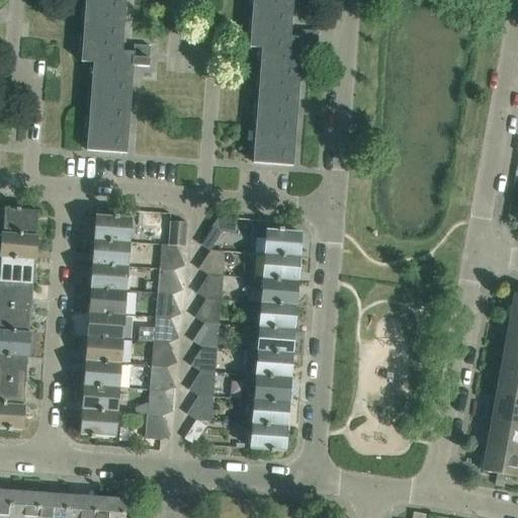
[(122,53),(125,0),(85,0),(81,63),(93,64),(87,151),(126,154),(134,67),(149,68),(151,47),(135,46),(134,54),(122,53)]
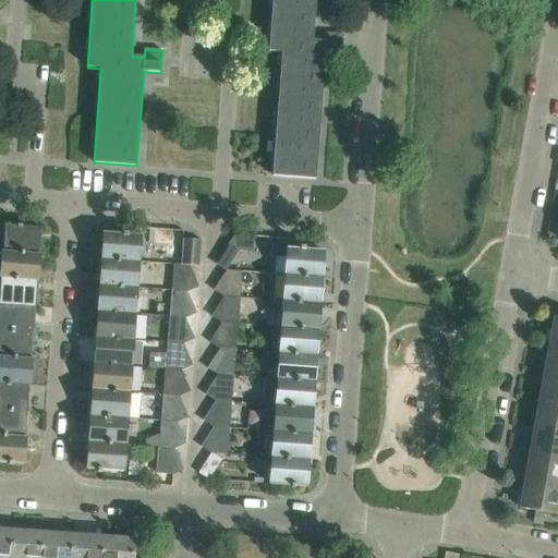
[(316,179),(325,56),(341,57),(343,35),(326,33),(325,41),(313,40),(315,0),(273,0),(269,51),(282,52),(273,177),(316,179)]
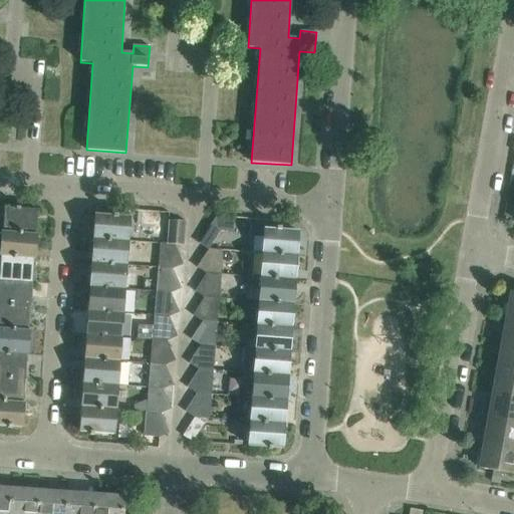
[(36,235),(37,210),(20,209),(20,208),(16,207),(16,209),(5,208),(3,232),(36,235)]
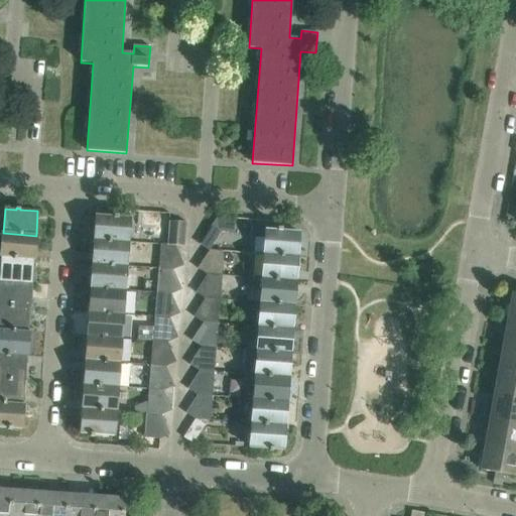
[(128,243),(130,218),(118,217),(118,216),(114,216),(114,217),(97,216),(95,240),(128,243)]
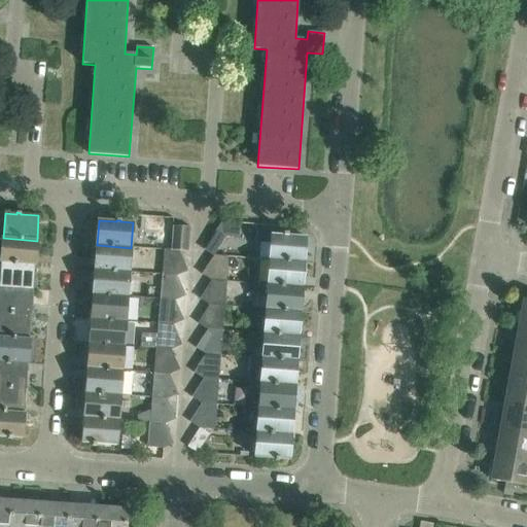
[(188,251),(190,229),(190,227),(173,225),(171,250),(179,251),(188,251)]
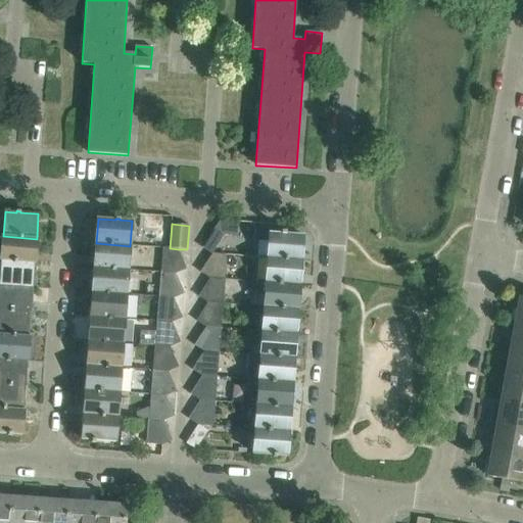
[(212,254),(212,253),(225,235),(215,229),(202,248),(212,254)]
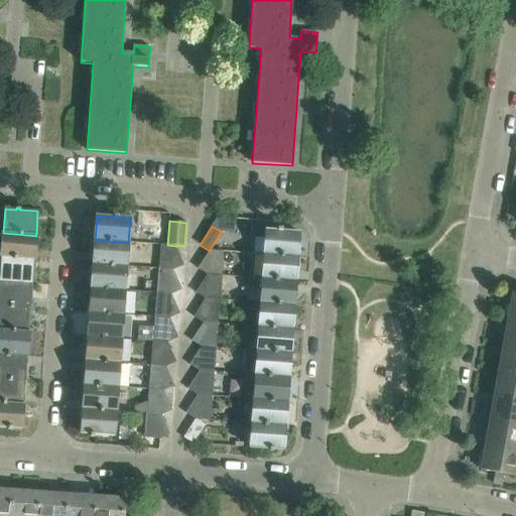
[(297,257),(299,232),(282,231),(282,229),(277,228),(277,231),(266,230),(265,239),(255,238),(254,254),(264,254),(297,257)]
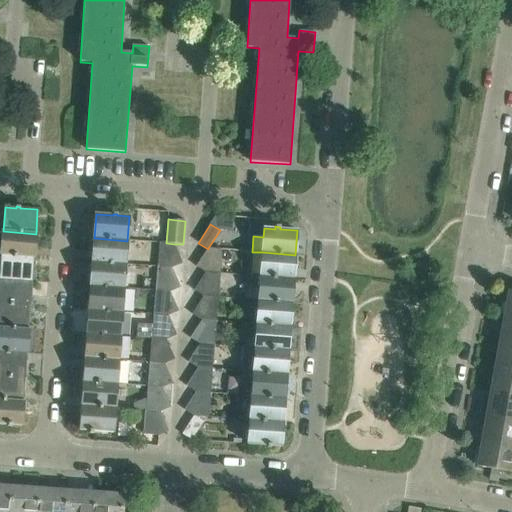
[(34,258),(36,234),(3,231),(1,255),(34,258)]
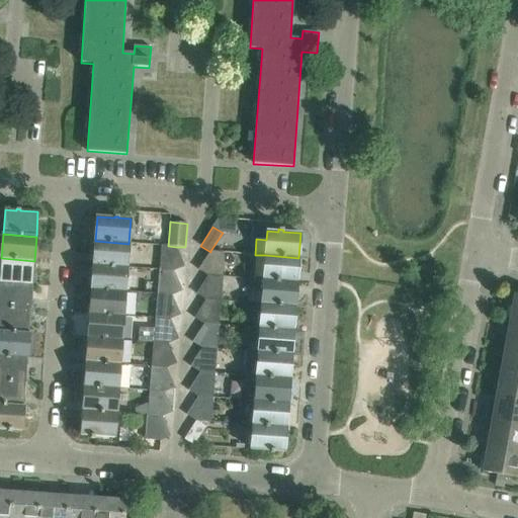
[(126,268),(128,244),(95,241),(93,265),(126,268)]
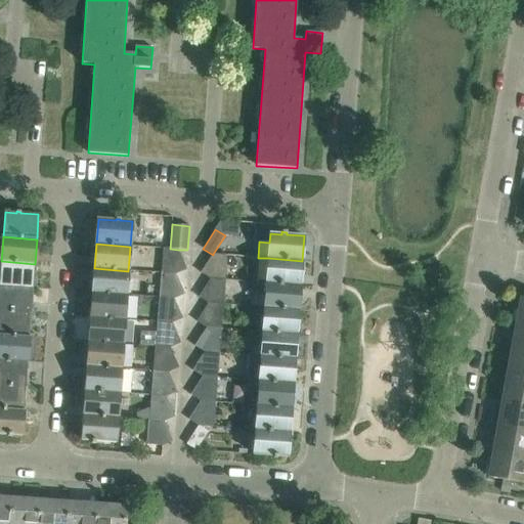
[(186,270),(178,250),(170,249),(163,249),(161,273),(176,274),(186,270)]
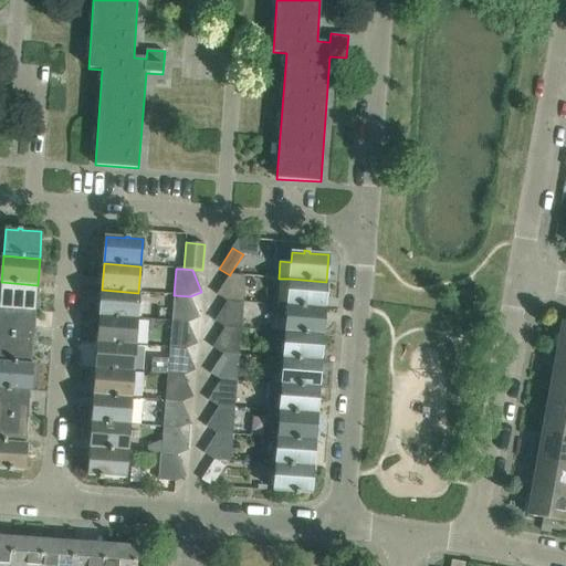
[(243,302),(245,275),(230,274),(230,275),(217,294),(228,302),(228,301),(243,302)]
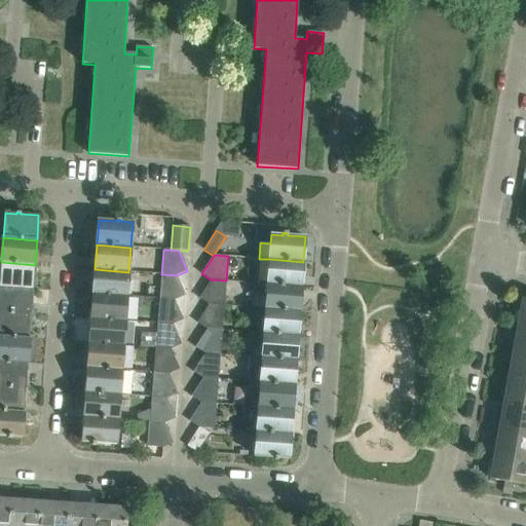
[(301,287),(303,262),(269,259),(267,284),(301,287)]
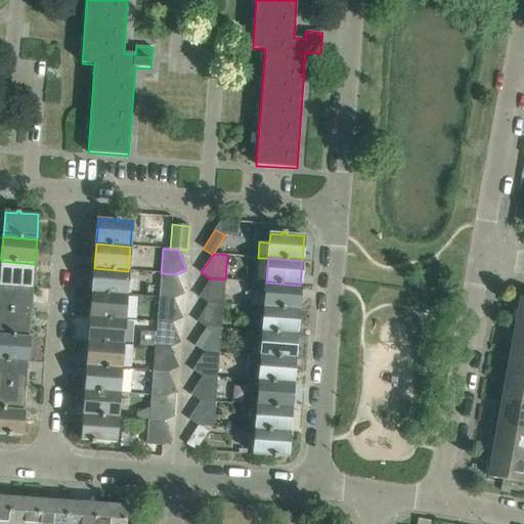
[(0,286),(33,288),(35,264),(1,261),(0,276),(0,286)]
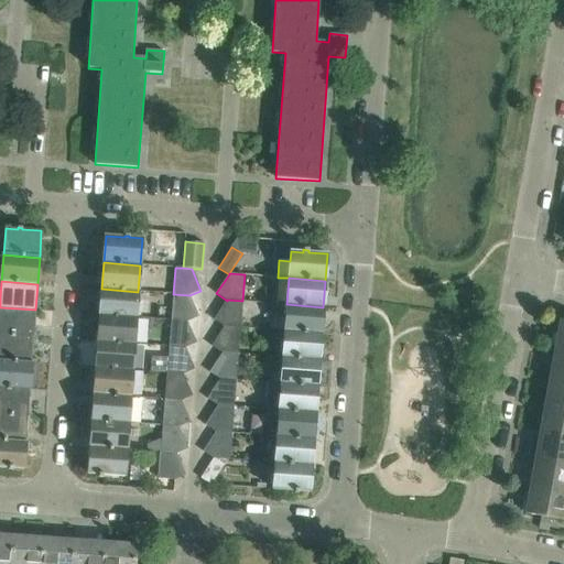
[(136,318),(138,292),(101,289),(100,315),(136,318)]
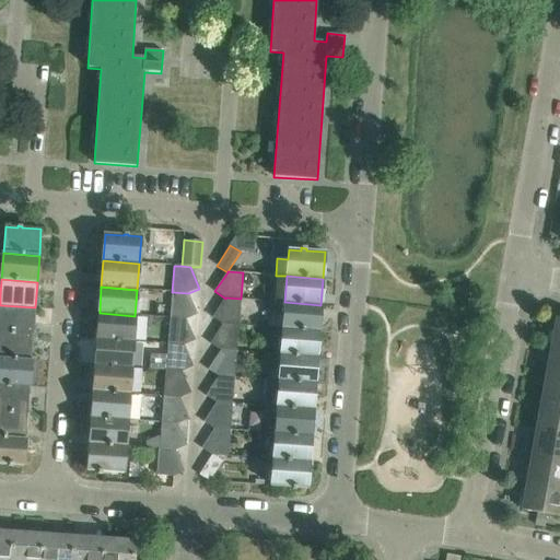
[(198,315),(188,293),(172,292),(170,318),(186,319),(198,315)]
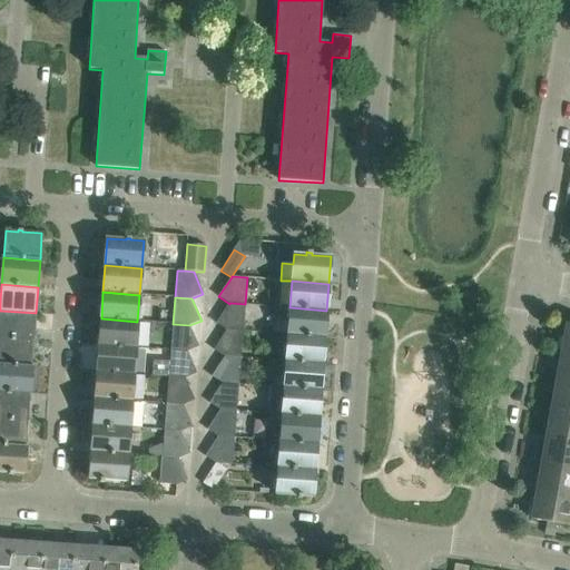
[(243,331),(245,304),(229,303),(229,304),(216,323),(227,330),(243,331)]
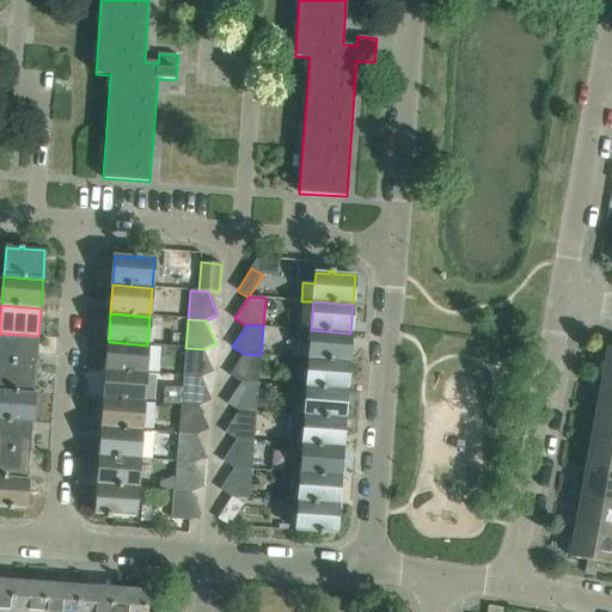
[(350,334),(311,330),(297,329),(297,341),(311,342),(310,359),(348,362),(350,334)]
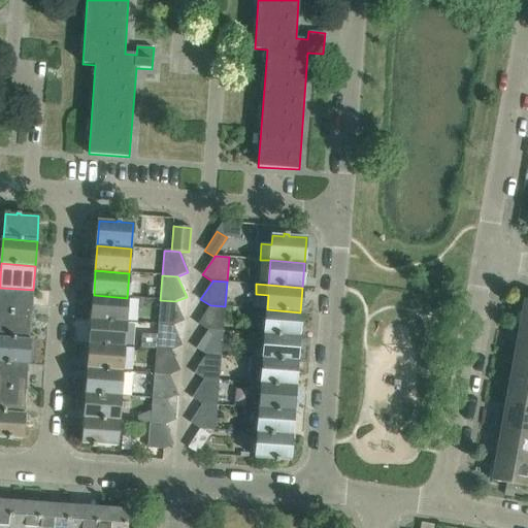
[(33,290),(0,288),(0,312),(31,315),(33,290)]
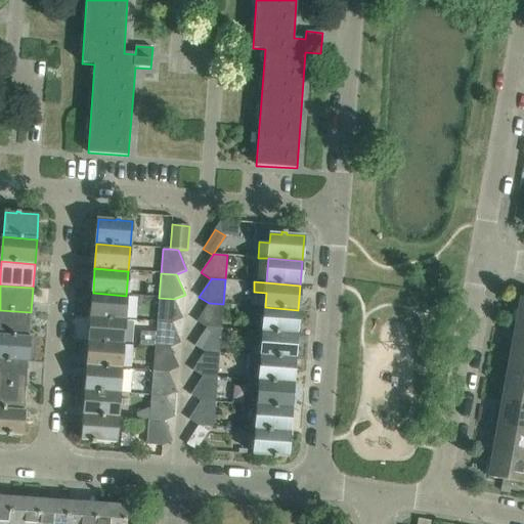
[(125,319),(126,296),(93,293),(91,317),(125,319)]
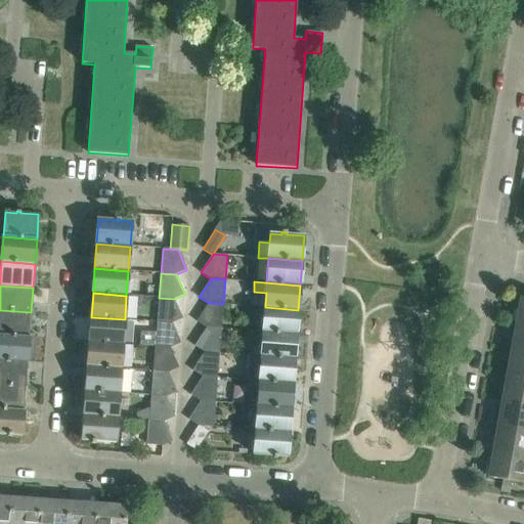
[(183,319),(174,299),(159,298),(157,322),(172,323),(183,319)]
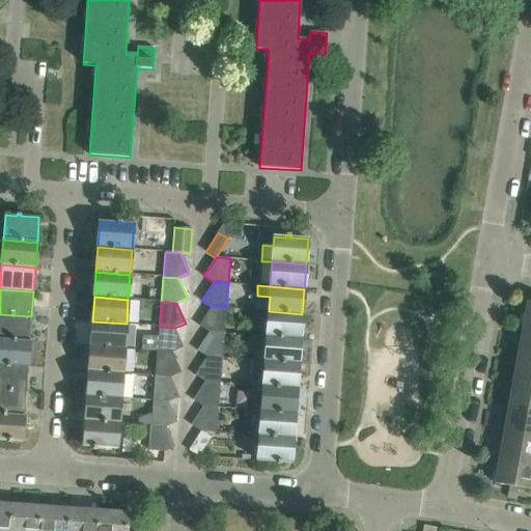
[(224,333),(226,308),(212,307),(199,326),(210,332),(224,333)]
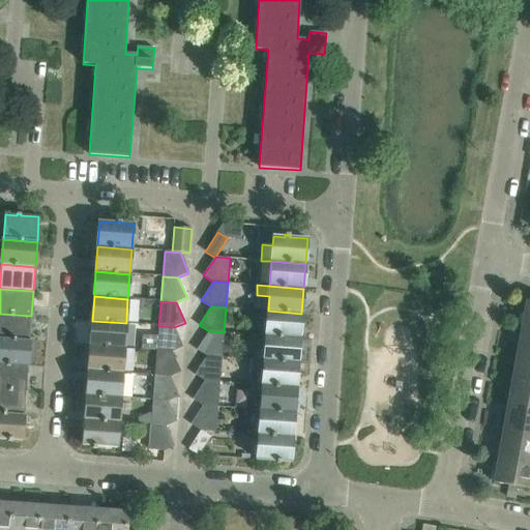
[(299,339),(301,314),(268,311),(266,335),(299,339)]
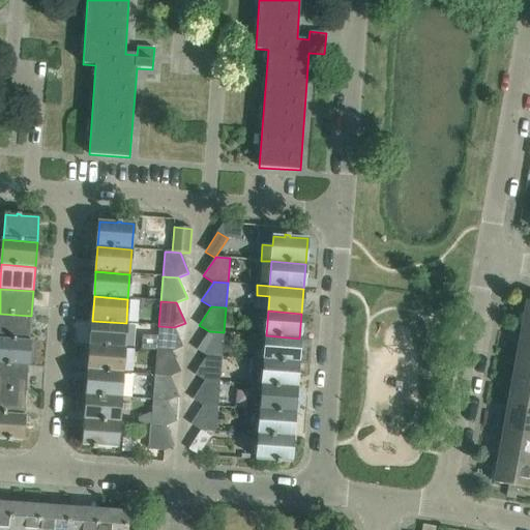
[(0,339),(30,341),(31,316),(0,314),(0,339)]
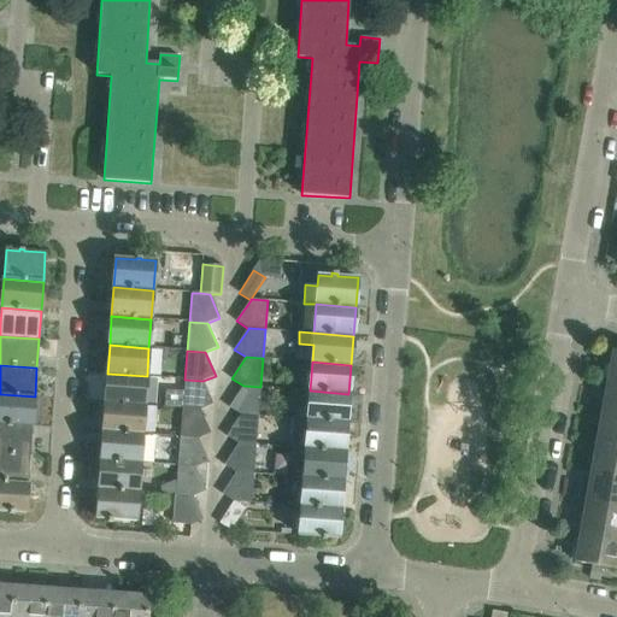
[(145,405),(147,376),(107,374),(105,403),(145,405)]
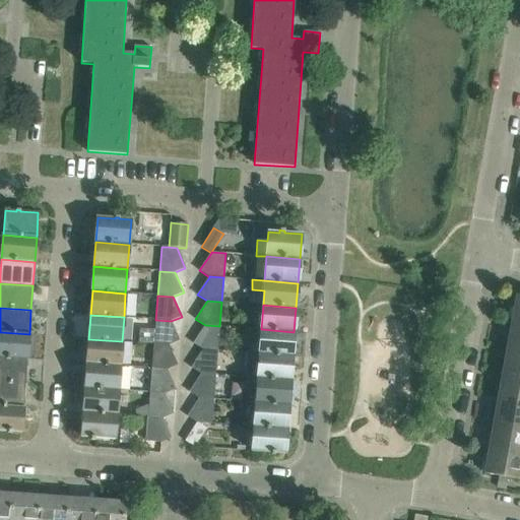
[(180,340),(171,321),(155,320),(153,343),(169,345),(180,340)]
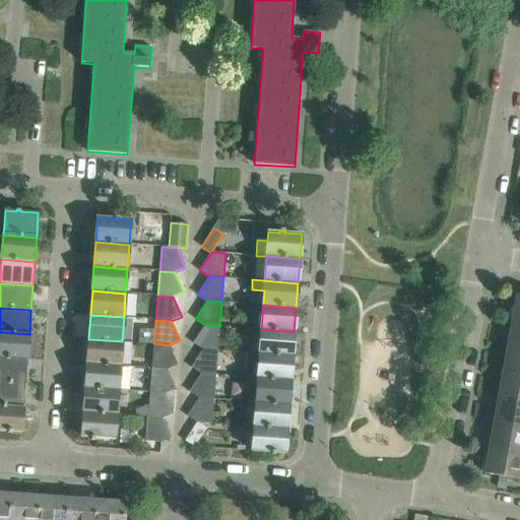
[(519,348),(519,322),(512,321),(507,346),(519,348)]
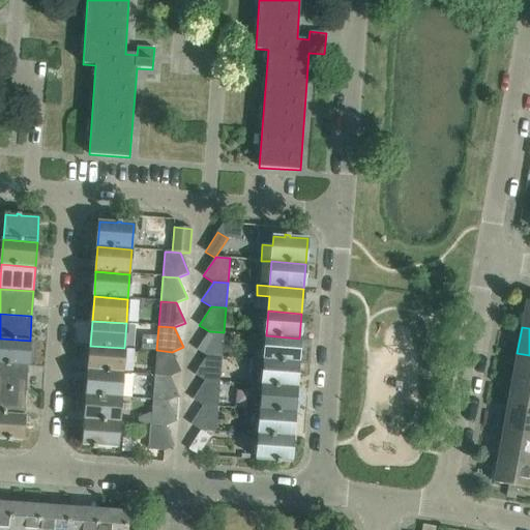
[(222,357),(224,332),(209,331),(197,350),(207,356),(222,357)]
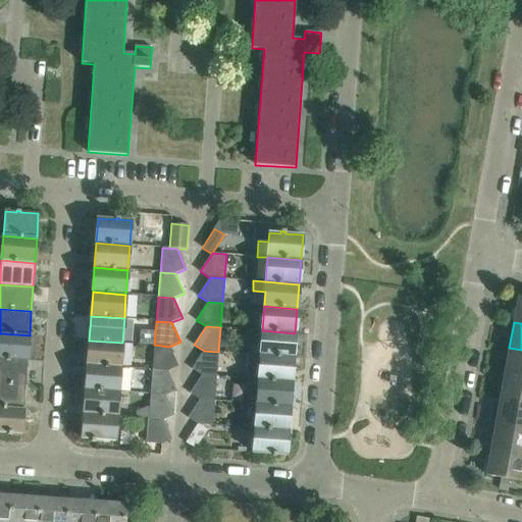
[(294,358),(295,333),(262,330),(260,355),(294,358)]
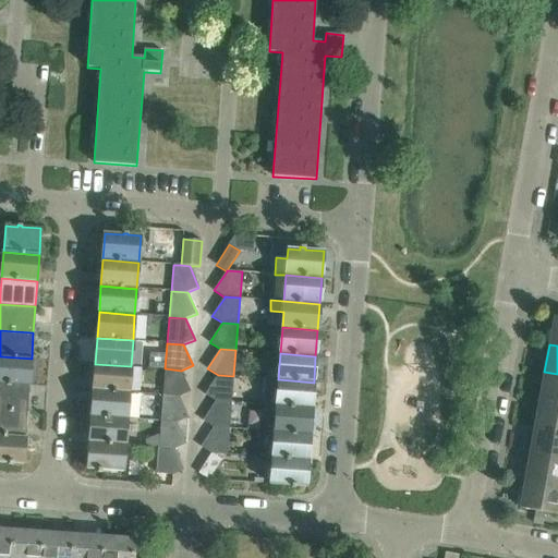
[(39,360),(32,359),(0,356),(0,383),(29,386),(29,376),(37,376),(39,360)]
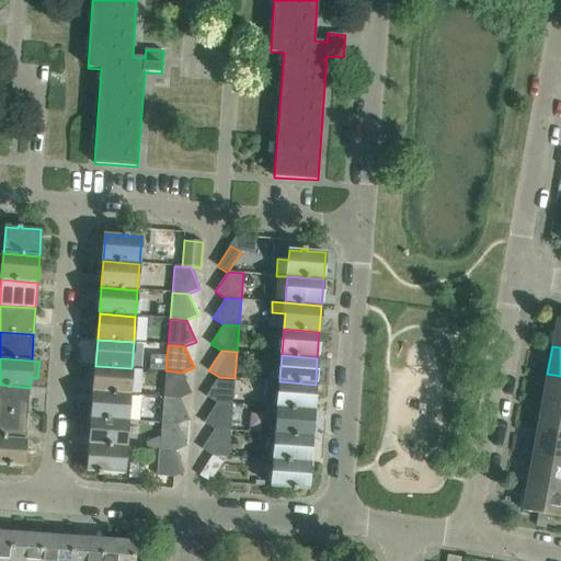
[(129,395),(132,368),(95,366),(93,392),(129,395)]
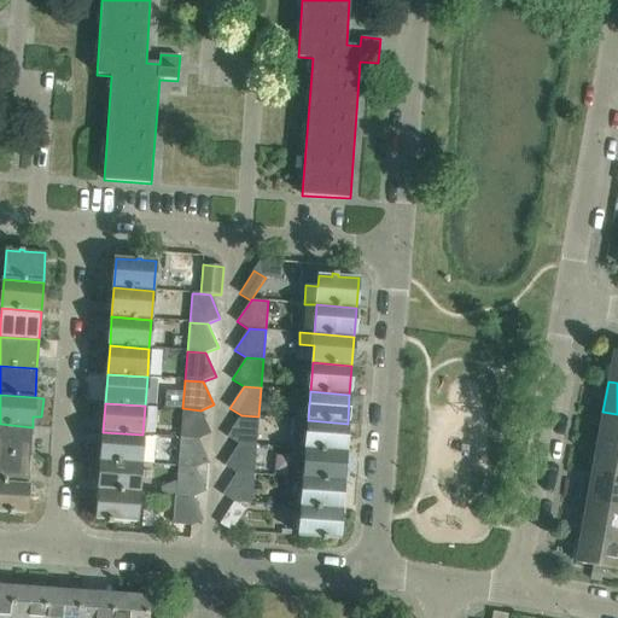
[(211,435),(200,410),(182,408),(180,438),(198,439),(211,435)]
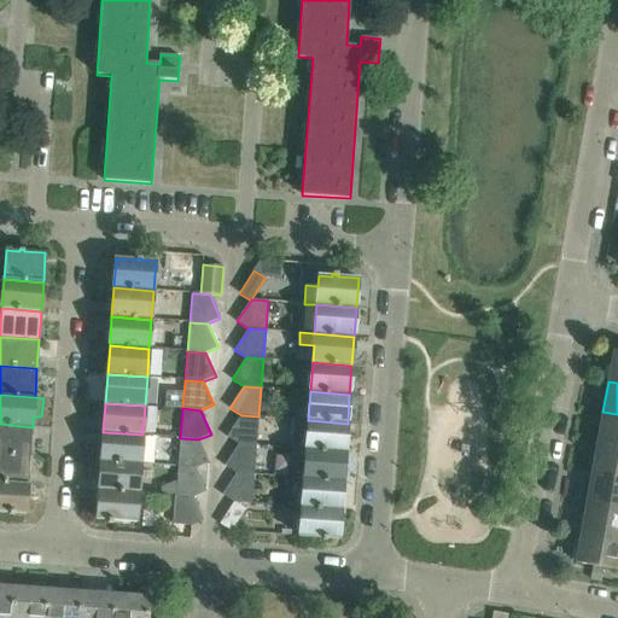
[(617,444),(617,414),(602,412),(598,442),(617,444)]
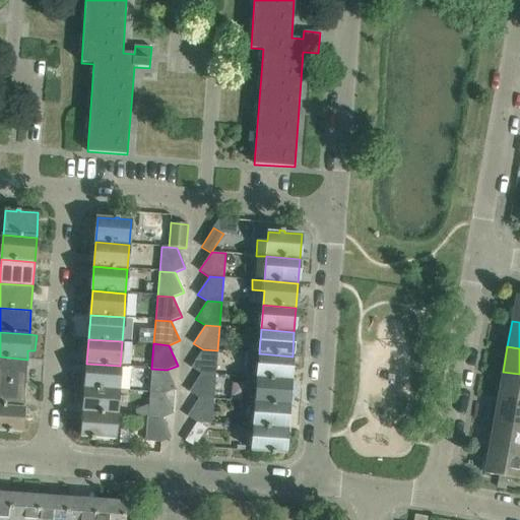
[(215,375),(217,350),(203,349),(191,368),(201,374),(215,375)]
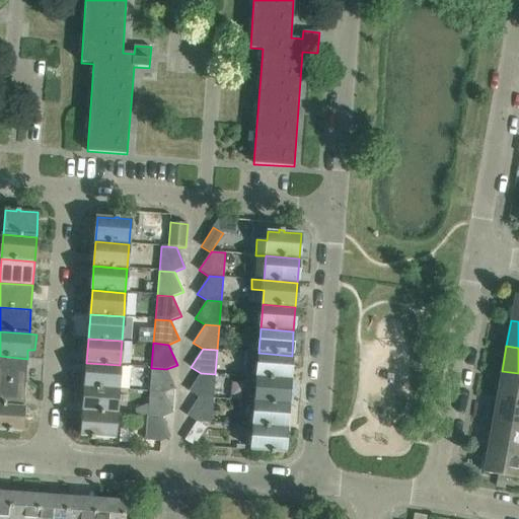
[(290,379),(292,356),(258,353),(246,352),(244,376),(256,377),(290,379)]
